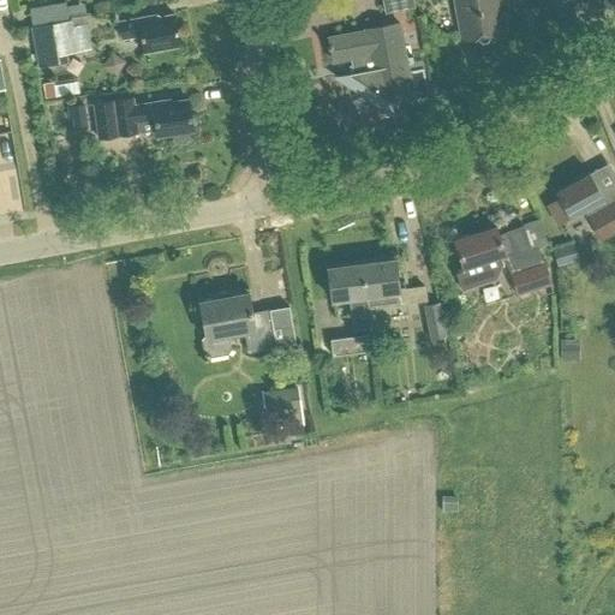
[(416,6),(413,0),(383,0),(386,12),(416,6)]
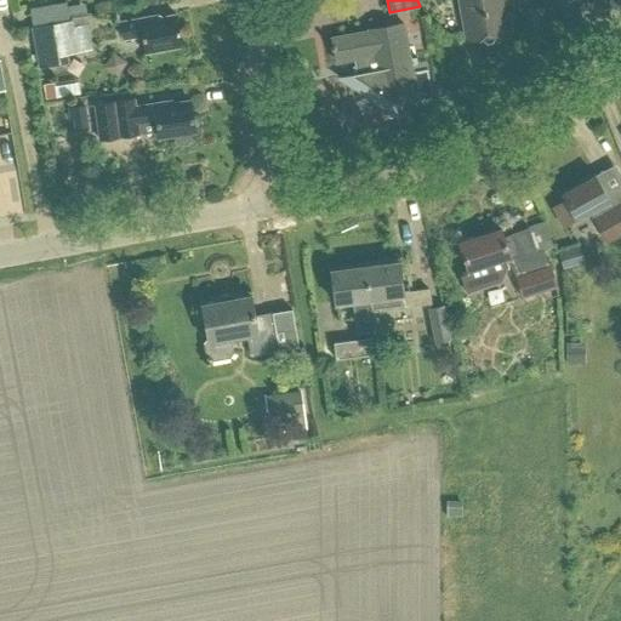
[(461,0),(468,38),(483,35),(483,39),(486,41),(493,40),(495,36),(494,33),(508,30),(502,0),(461,0)]
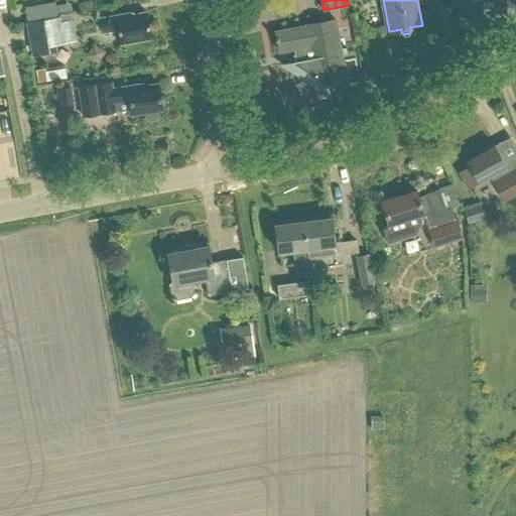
[(69,9),(54,11),(56,20),(70,17),(69,9)]
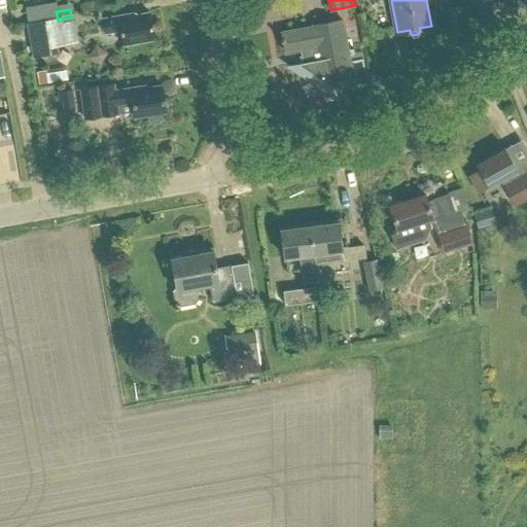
[(135,14),(134,12),(101,18),(104,33),(118,30),(123,44),(153,39),(148,12),(135,14)]
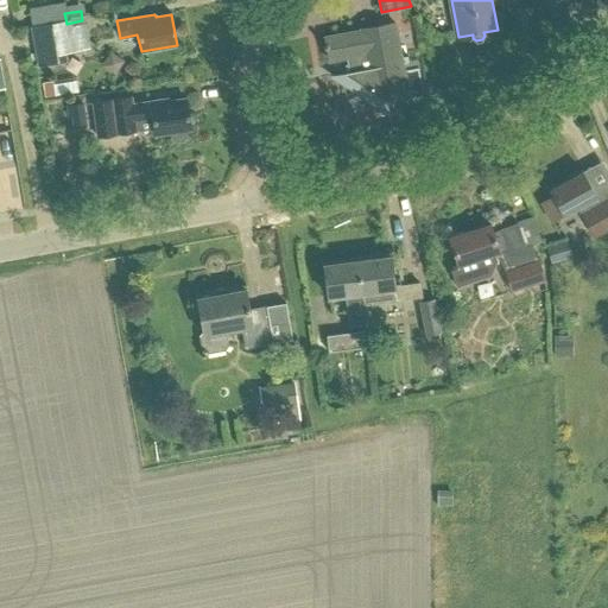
[(67,24),(30,30),(37,70),(64,65),(63,56),(88,51),(82,20),(67,24)]
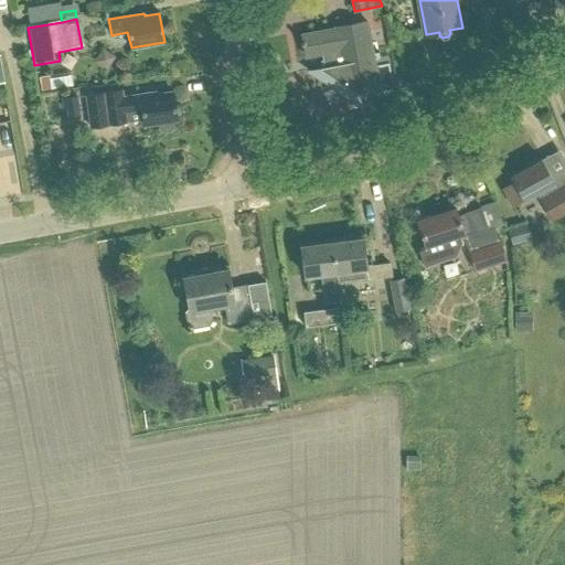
[(309,55),(324,52),(327,65),(324,65),(328,82),(333,85),(348,95),(363,92),(383,88),(376,57),(382,56),(381,51),(375,52),(370,20),(339,25),(339,27),(305,33),(309,55)]
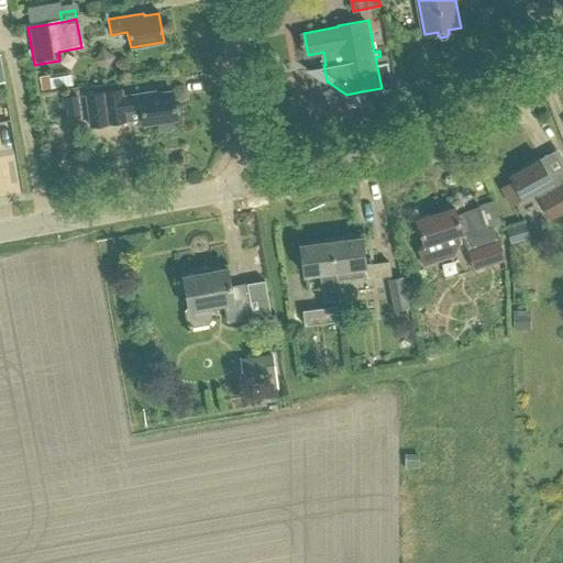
[(157,129),(162,132),(169,131),(172,127),(172,120),(175,120),(170,90),(156,92),(156,90),(121,96),(120,89),(85,95),(89,127),(125,121),(123,112),(140,110),(143,124),(156,123),(157,129)]
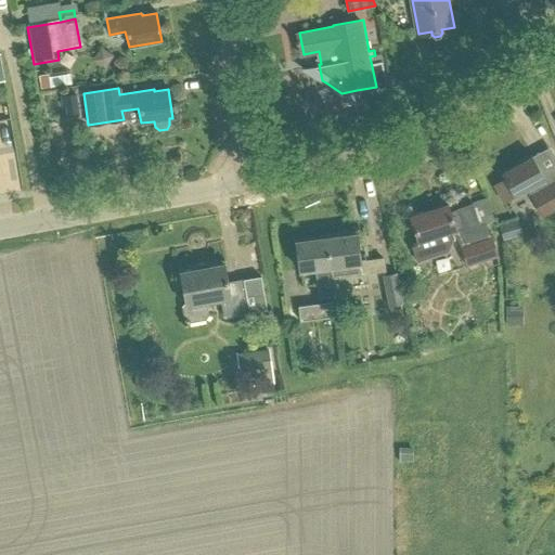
[(79,113),(77,92),(62,94),(65,115),(79,113)]
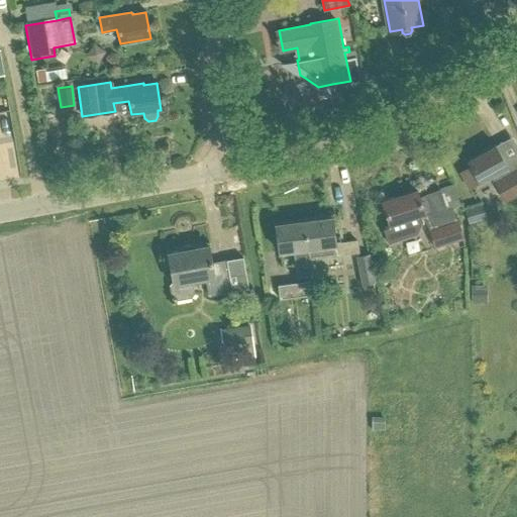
[(516,156),(505,163),(495,145),(468,161),(471,166),(459,172),(469,188),(491,176),(505,200),(516,193),(516,156)]
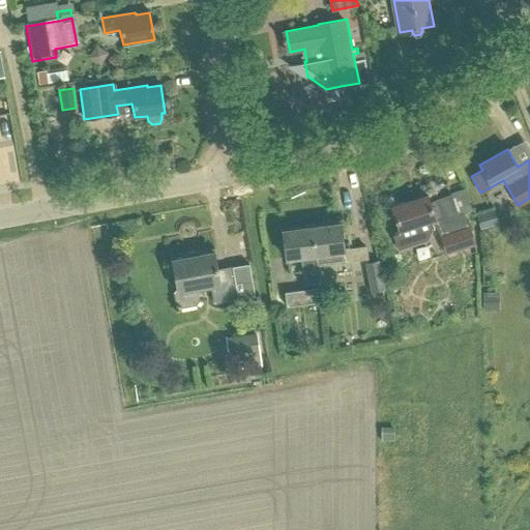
[(436,225),(445,254),(471,245),(462,213),(457,215),(450,196),(428,203),(425,195),(391,206),(398,228),(391,230),(396,245),(425,236),(433,223),(436,225)]
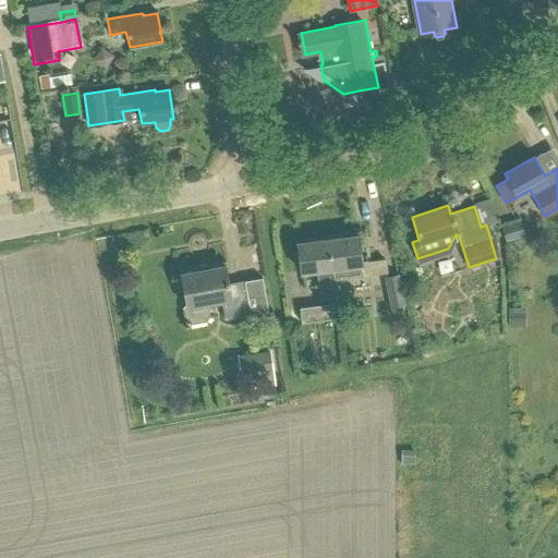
[(500,226),(505,240),(524,233),(520,219),(500,226)]
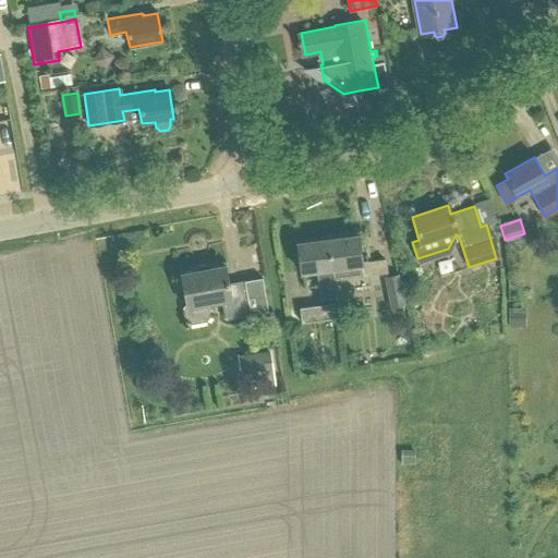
[(386,271),(385,259),(362,263),(359,234),(296,243),(300,271),(317,269),(320,299),(336,296),(334,279),(370,275),(370,274),(386,271)]
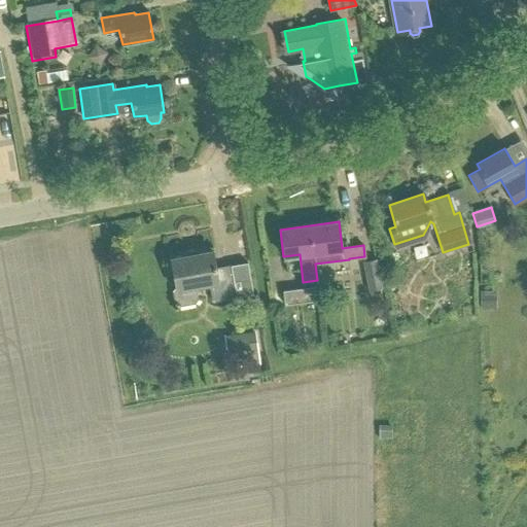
[(177,306),(181,309),(197,307),(200,303),(198,290),(212,287),(215,305),(236,302),(231,275),(216,277),(212,253),(173,260),(178,289),(175,293),(177,306)]
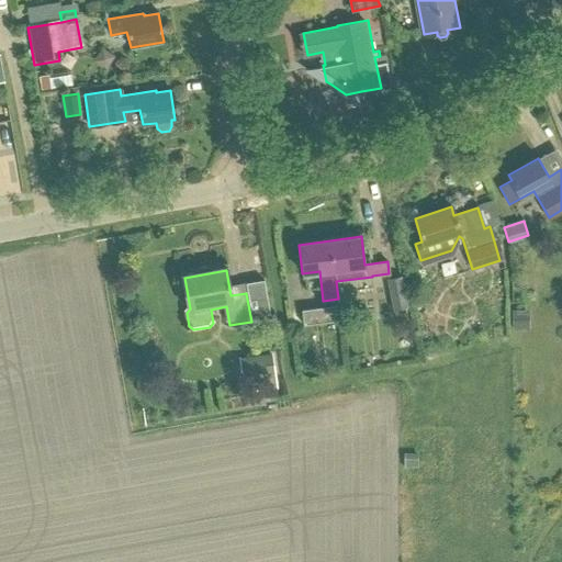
[(388,278),(394,310),(407,307),(401,276),(388,278)]
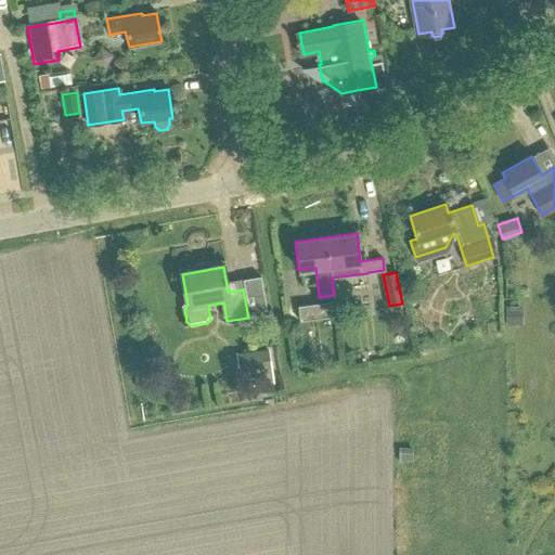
[(297,306),(299,320),(336,315),(335,301),(297,306)]
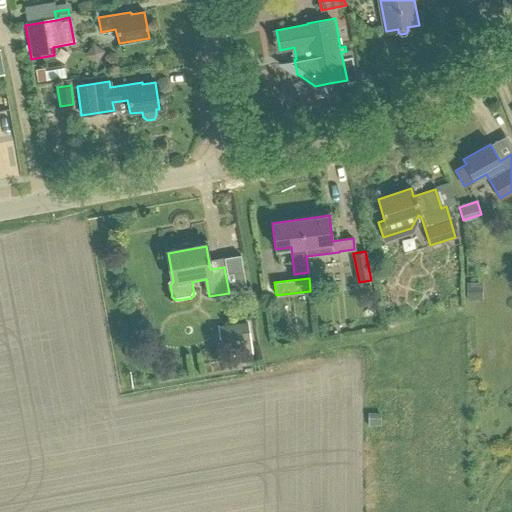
[(251,340),(248,321),(218,325),(221,345),(251,340)]
